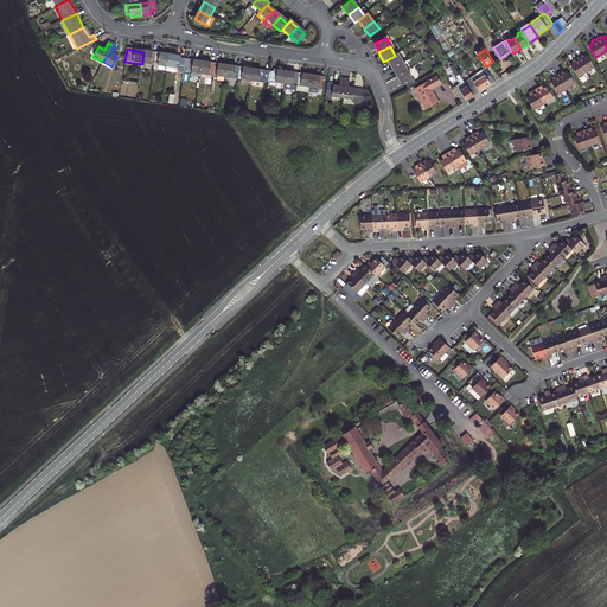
[(144,52),(142,64),(155,66),(158,53),(152,53),(144,52)]
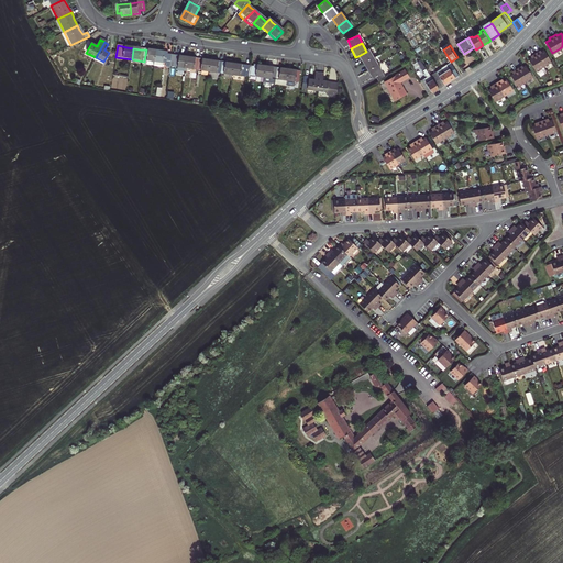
[(146,50),(144,62),(156,63),(157,52),(153,51),(146,50)]
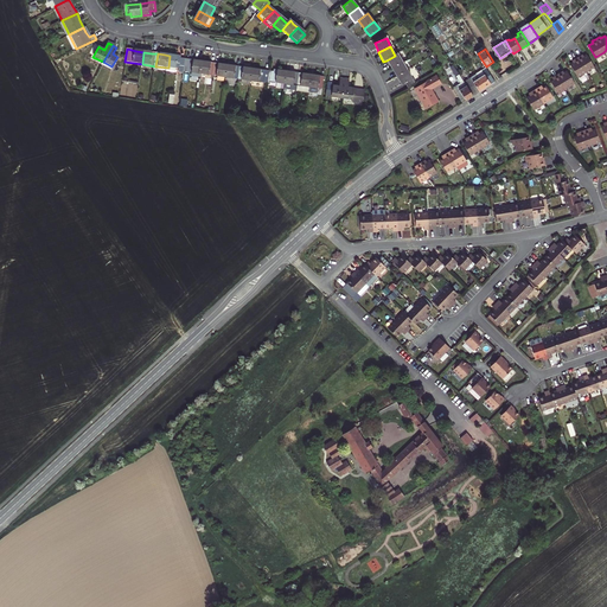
[(391,69),(402,64),(398,55),(395,56),(387,61),(389,65),(391,69)]
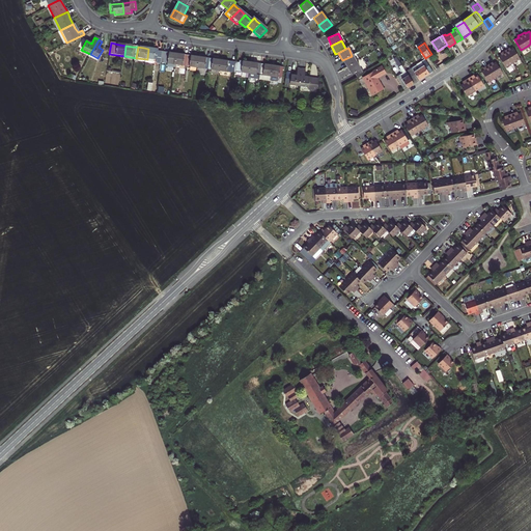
[(503,55),(499,57),(505,67),(512,63),(520,59),(513,48),(509,51),(509,49),(505,51),(502,53),(503,55)]
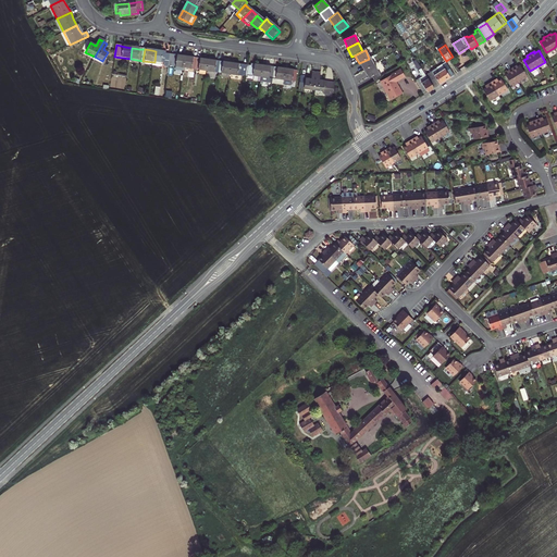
[(156,51),(155,62),(170,64),(171,56),(168,56),(168,52),(163,52),(156,51)]
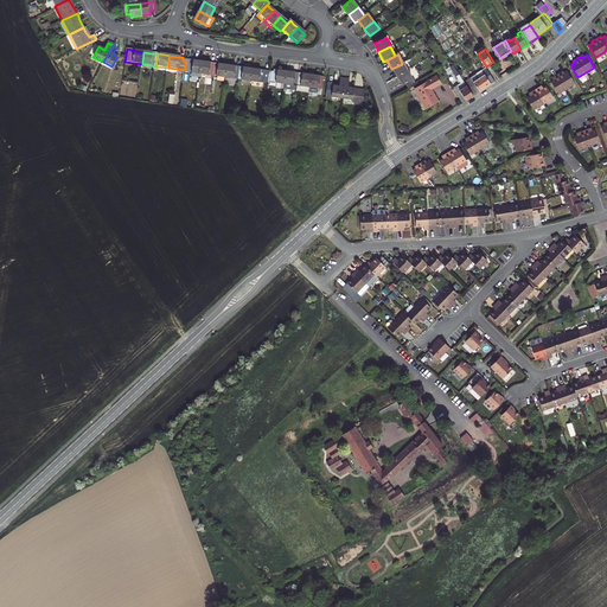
[(196,62),(186,61),(185,70),(185,74),(202,75),(203,63),(196,62)]
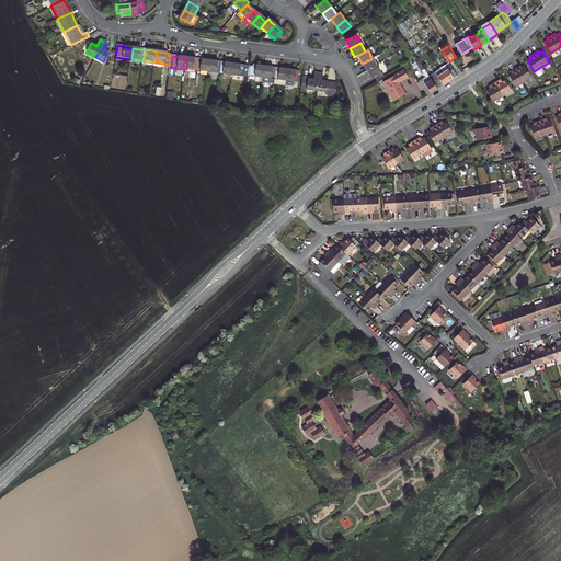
[(187,58),(186,69),(198,71),(199,59),(193,59),(187,58)]
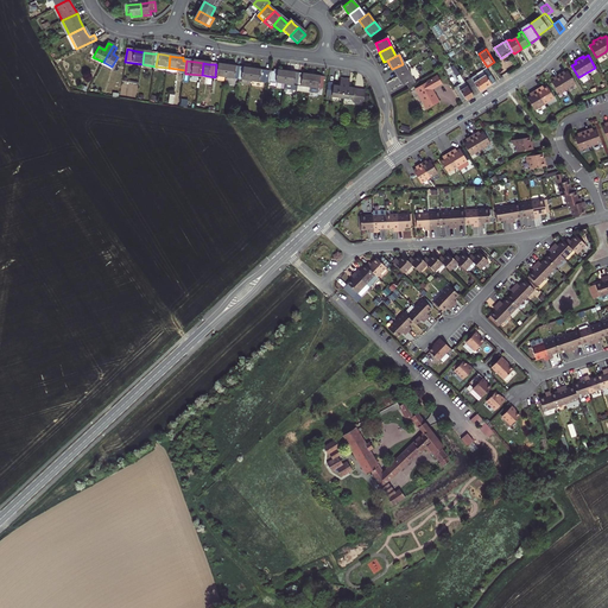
[(216,64),(215,77),(227,80),(229,67),(223,65),(216,64)]
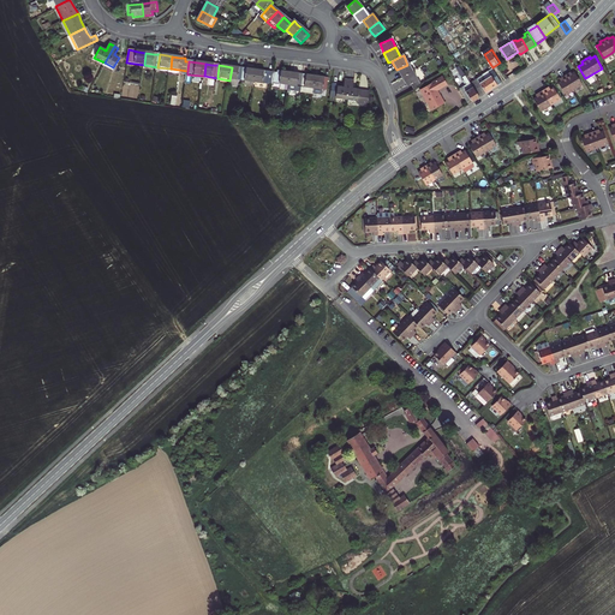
[(400,79),(412,73),(407,65),(396,70),(398,75),(400,79)]
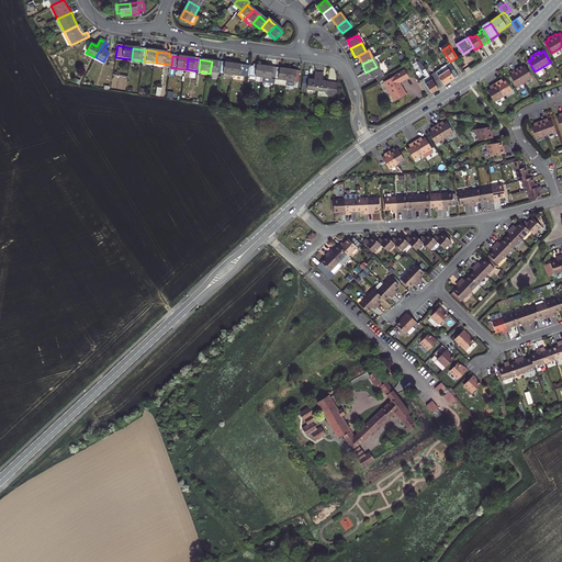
[(212,62),(210,74),(222,75),(223,64),(217,63),(212,62)]
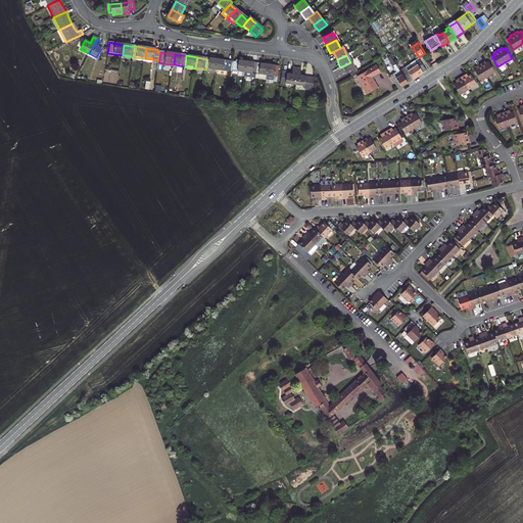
[(409,82),(402,73),(393,58),(391,59),(394,64),(393,65),(394,67),(394,68),(395,70),(397,70),(397,72),(391,76),(399,89),(409,82)]
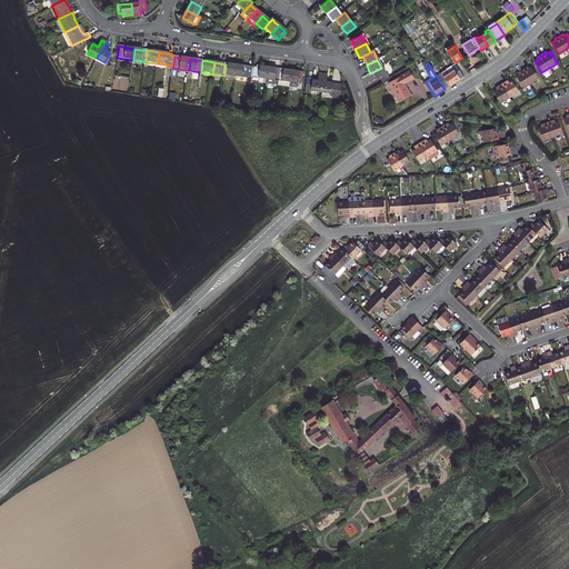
[(225,76),(237,78),(238,66),(232,65),(226,65),(225,76)]
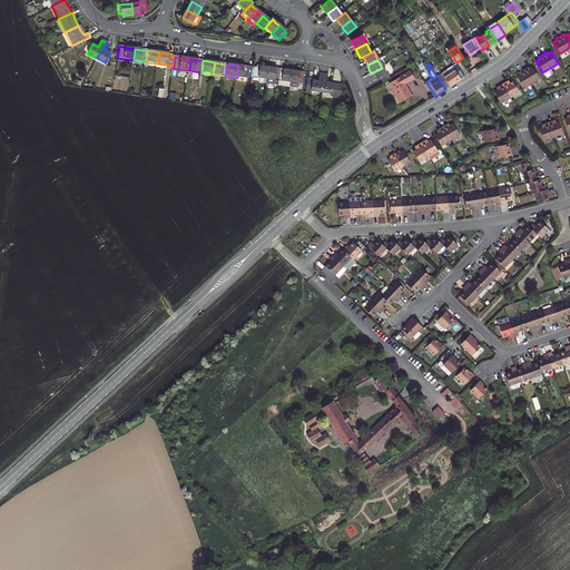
[(238,66),(237,78),(253,80),(253,78),(254,68),(245,67),(238,66)]
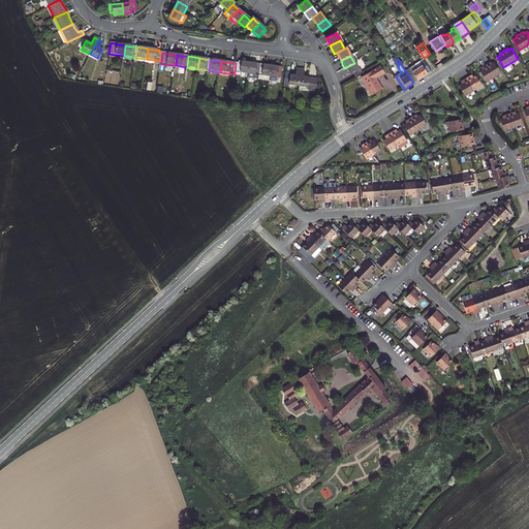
[(412,69),(413,71),(424,64),(421,61),(411,67),(412,69)]
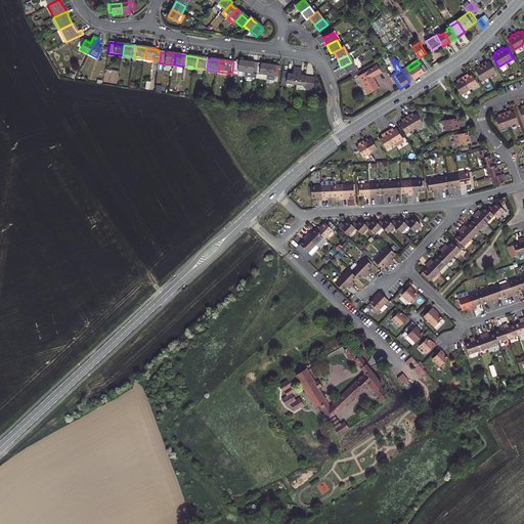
[(238,77),(247,78),(249,63),(246,62),(238,61),(237,63),(233,62),(232,72),(236,73),(239,73),(238,77)]
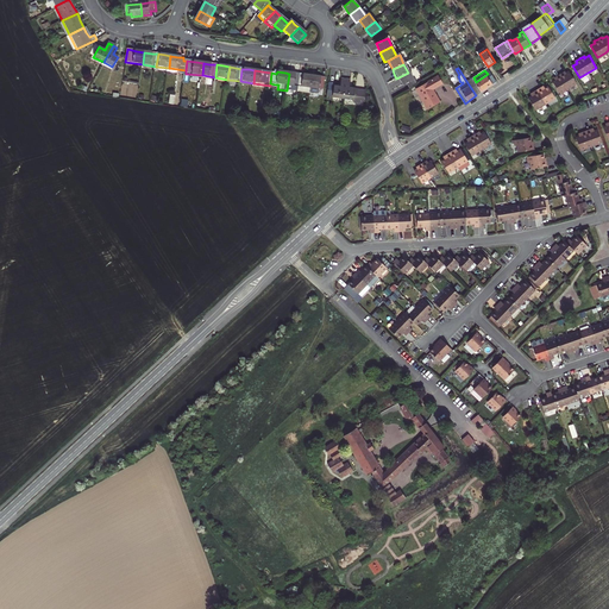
[(557,79),(552,82),(559,94),(567,89),(576,83),(569,71),(564,75),(563,73),(559,75),(556,77),(557,79)]
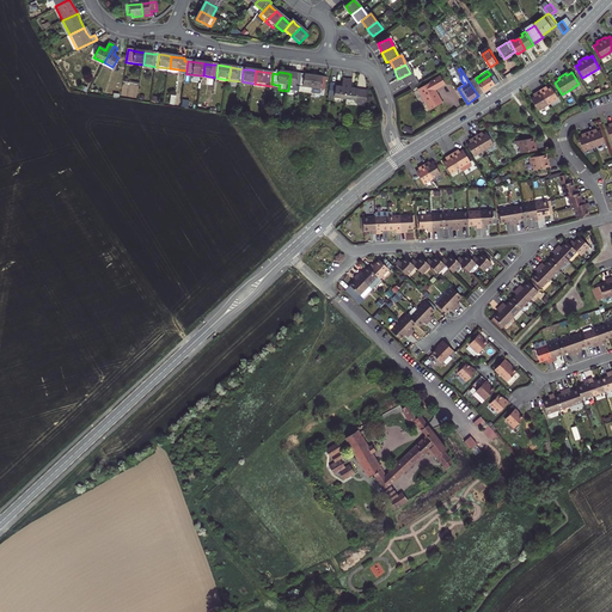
[(403,89),(407,87),(415,83),(410,73),(398,79),(401,84),(403,89)]
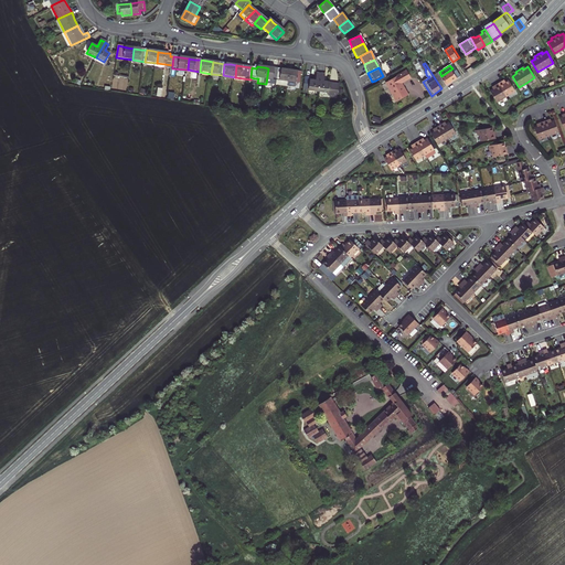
[(266,85),(277,86),(279,70),(272,68),(268,68),(266,84),(266,85)]
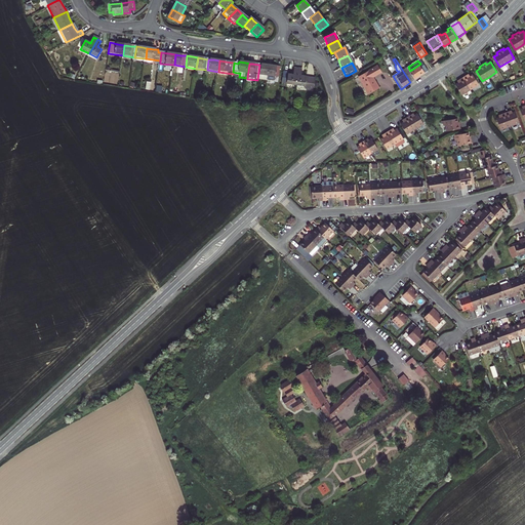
[(410,71),(416,79),(429,71),(425,65),(421,67),(420,64),(410,71)]
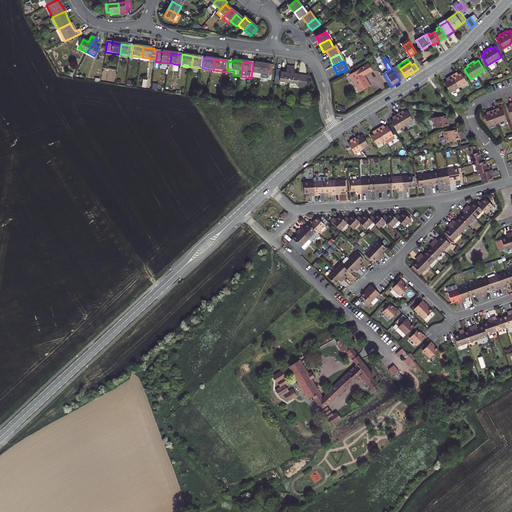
[(261,64),(253,63),(251,78),(262,80),(262,79),(262,75),(264,65),(261,64)]
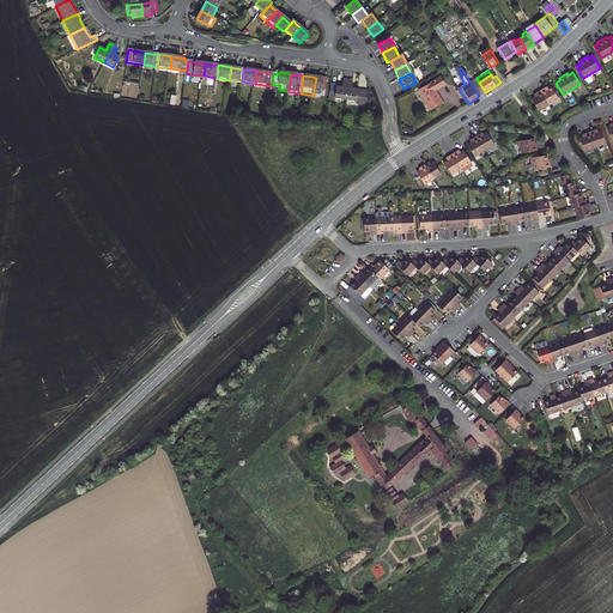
[(316,78),(314,90),(314,95),(321,96),(322,91),(326,92),(328,79),(316,78)]
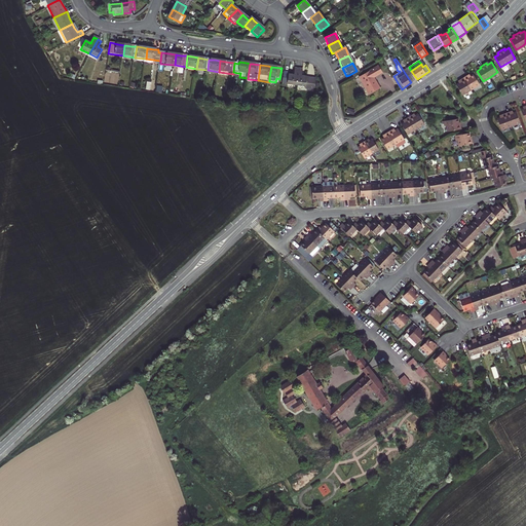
[(380,69),(360,79),(369,98),(373,96),(380,91),(374,80),(383,76),(380,69)]
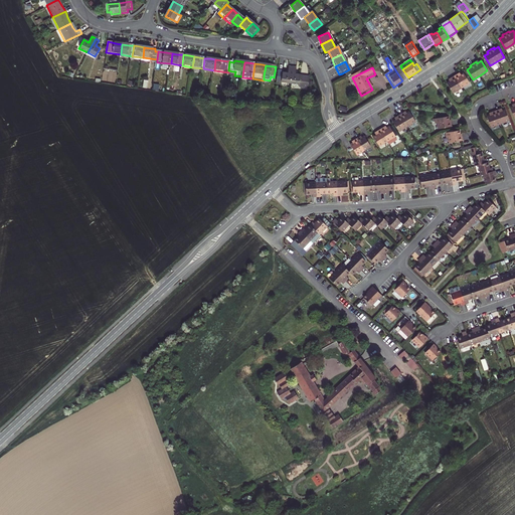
[(401,67),(396,71),(402,80),(408,77),(402,69),(401,67)]
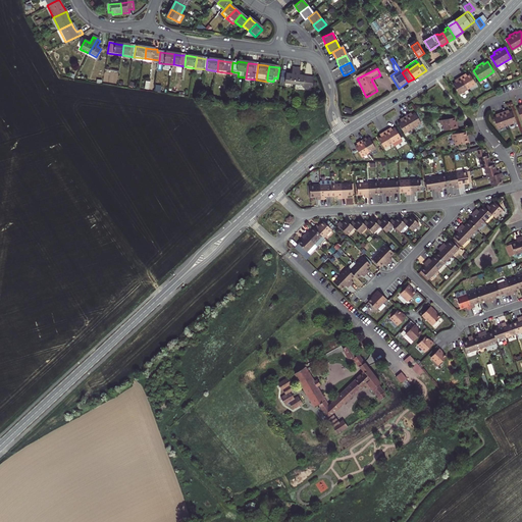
[(294,69),(293,76),(290,75),(286,75),(286,80),(281,79),(280,85),(295,86),(297,69),(294,69)]
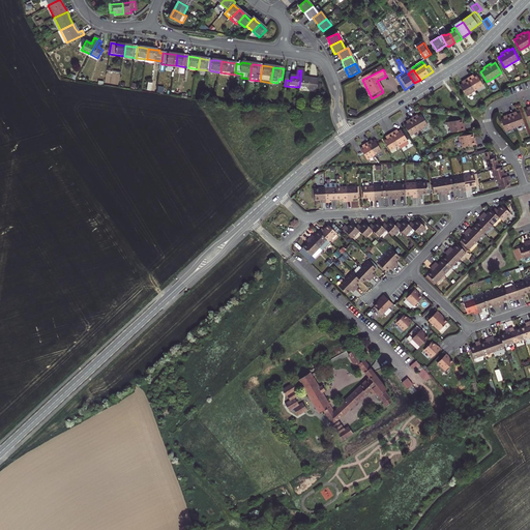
[(301,70),(299,87),(308,89),(307,90),(317,92),(319,82),(310,80),(310,79),(306,79),(304,79),(305,71),(301,70)]
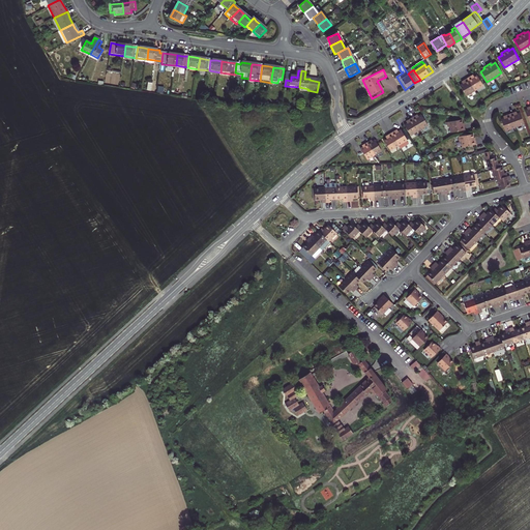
[(465,83),(460,86),(466,96),(474,91),(483,86),(477,76),(472,79),(471,77),(467,79),(464,81),(465,83)]
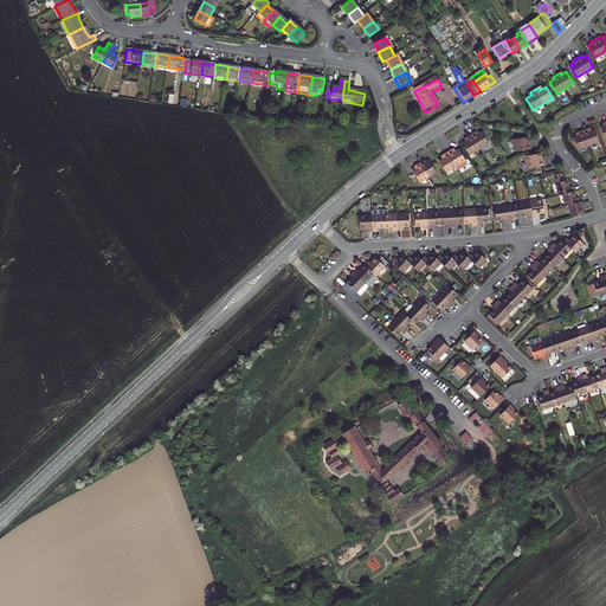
[(573,136),(578,149),(599,141),(594,128),(587,131),(587,128),(578,131),(579,134),(573,136)]
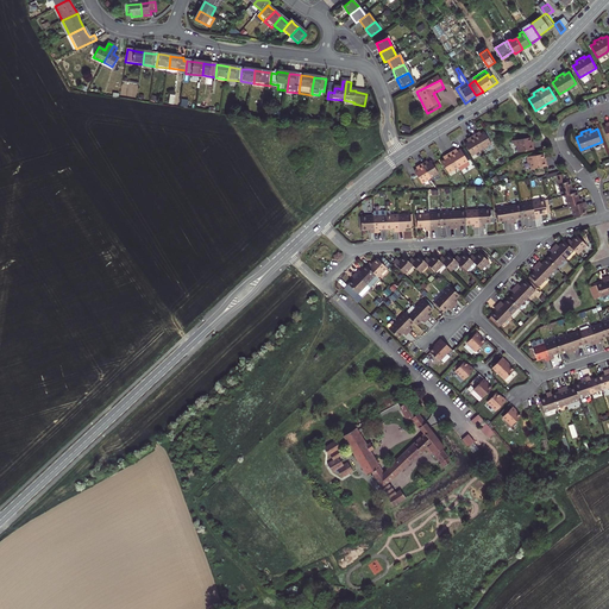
[(477,133),(473,136),(482,150),(491,144),(484,132),(478,136),(477,133)]
